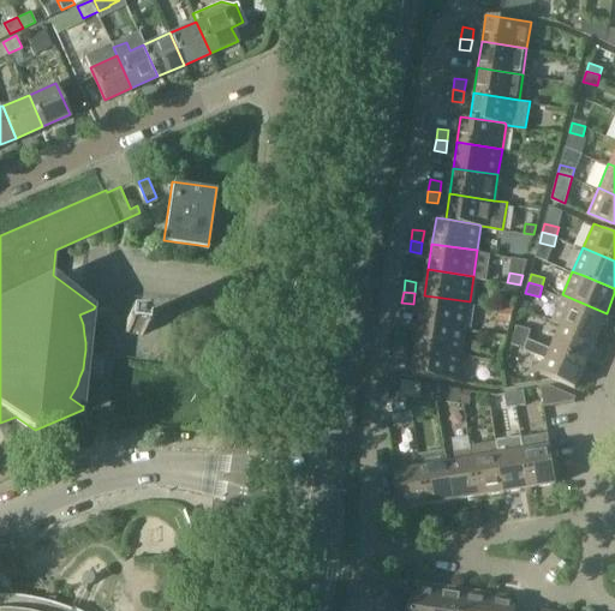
[(562,294),(551,318),(562,323),(596,337),(607,313),(573,299),(562,294)]
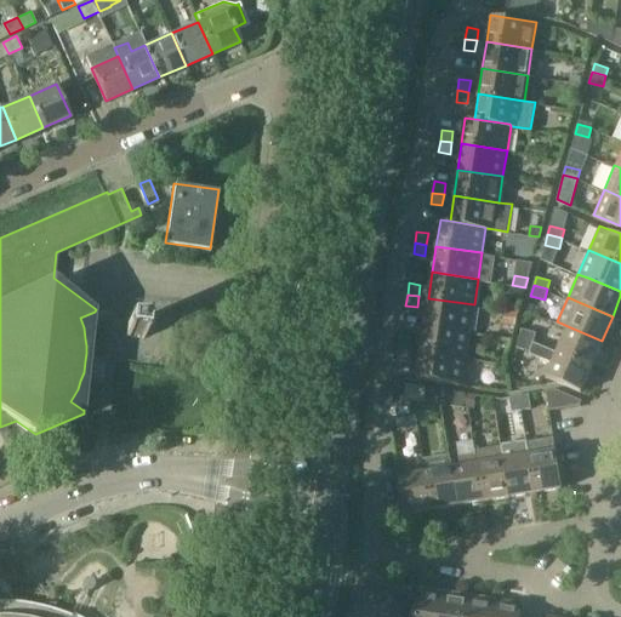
[(474,304),(428,298),(425,324),(471,330),(474,304)]
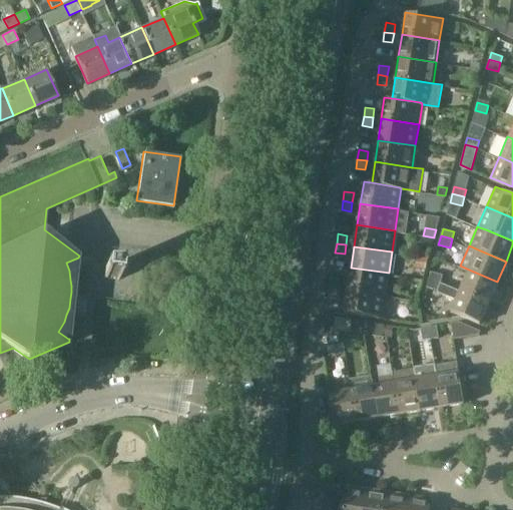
[(105,265),(104,276),(107,276),(107,274),(117,275),(116,277),(119,278),(120,266),(118,266),(117,268),(108,267),(108,265),(105,265)]
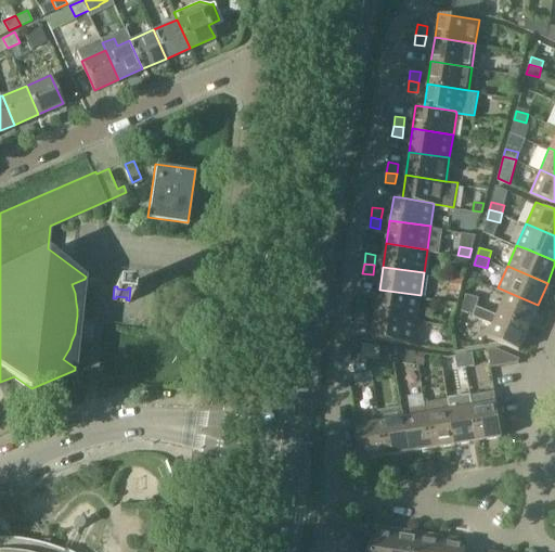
[(421,295),(379,290),(376,312),(416,319),(421,295)]
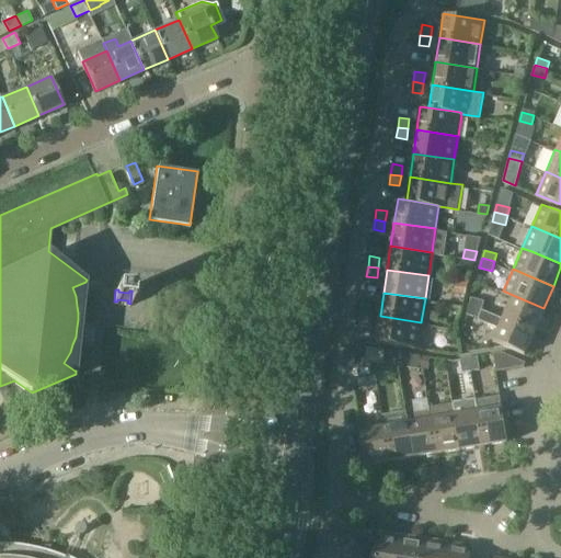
[(504,316),(504,317),(535,330),(544,308),(513,295),(504,316)]
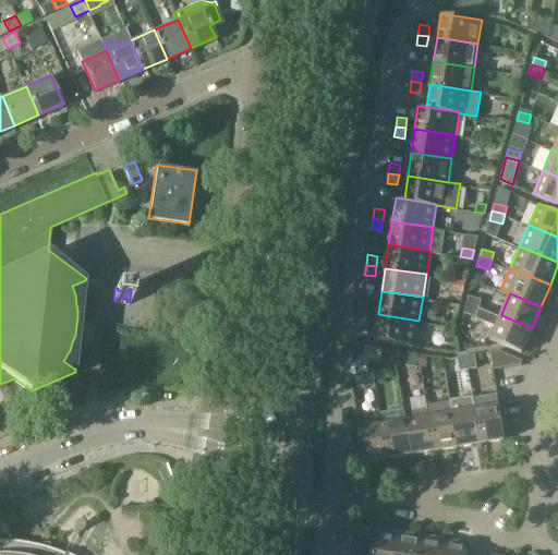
[(468,300),(466,302),(480,305),(482,298),(469,294),(468,300)]
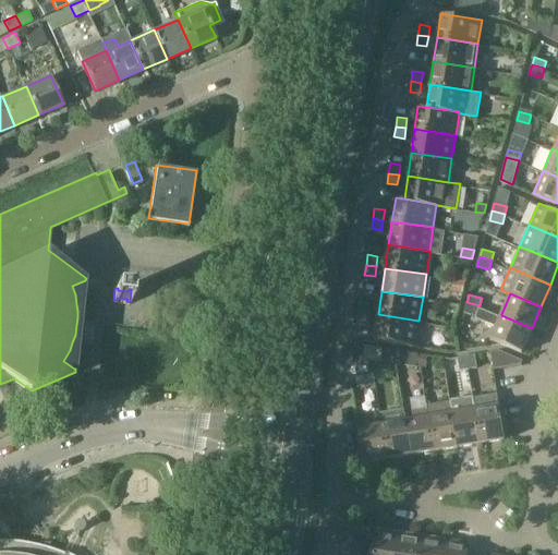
[(361,301),(359,312),(370,313),(371,303),(361,301)]
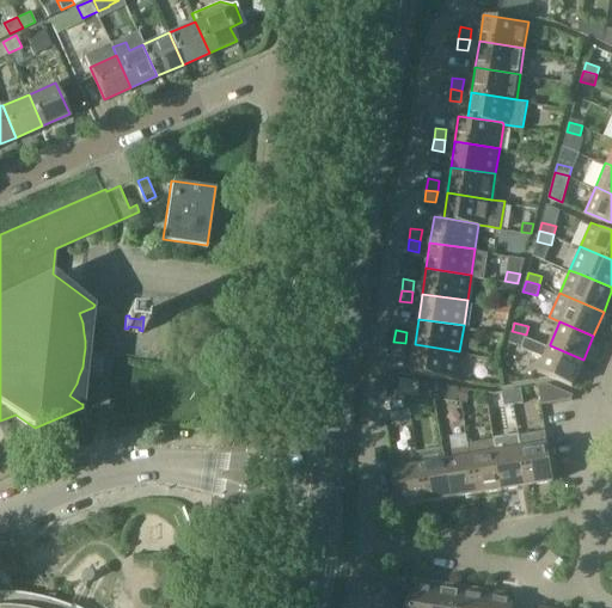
[(526,335),(512,331),(509,342),(524,345),(526,335)]
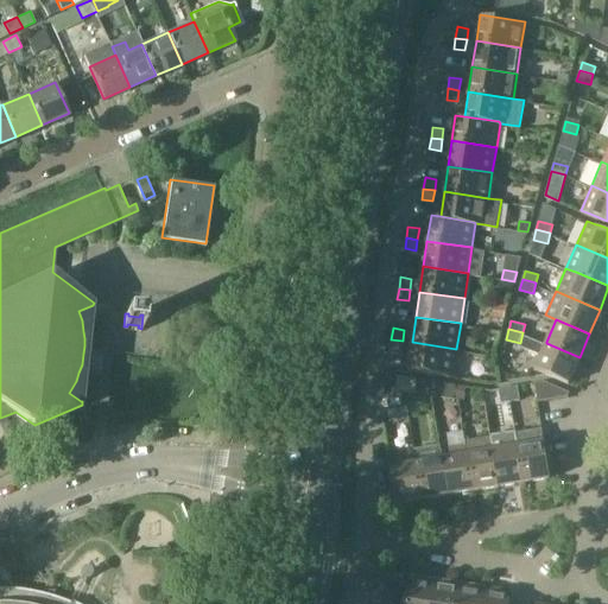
[(580,357),(546,343),(523,332),(520,343),(542,353),(536,367),(569,381),(580,357)]
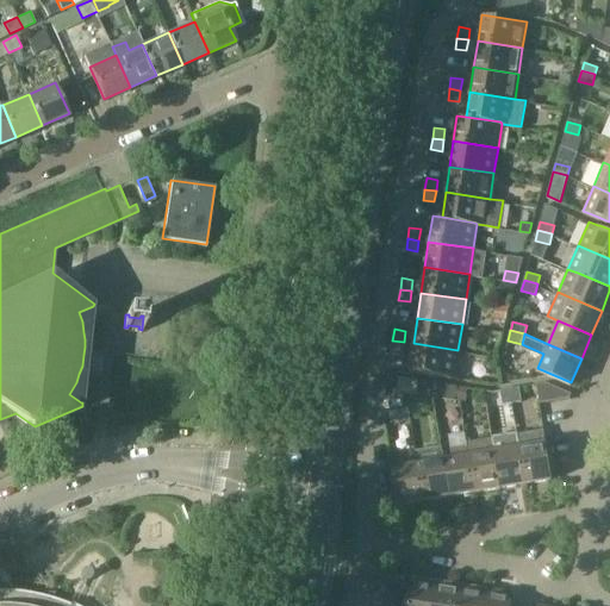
[(402,353),(404,342),(392,341),(391,351),(402,353)]
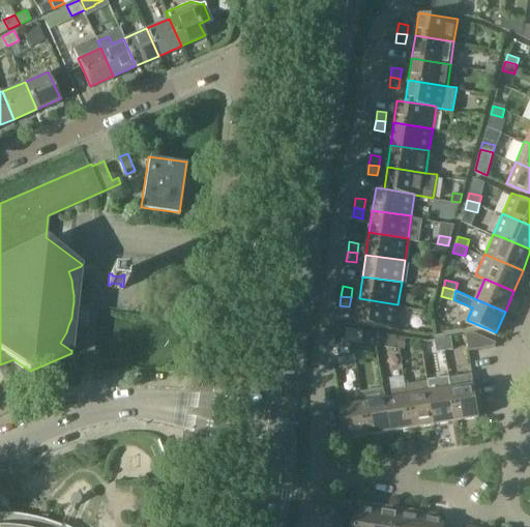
[(398,304),(359,298),(355,321),(394,327),(398,304)]
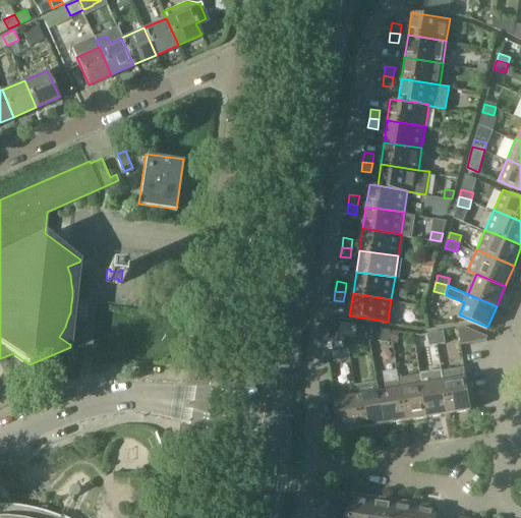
[(349,323),(341,321),(339,333),(347,335),(349,323)]
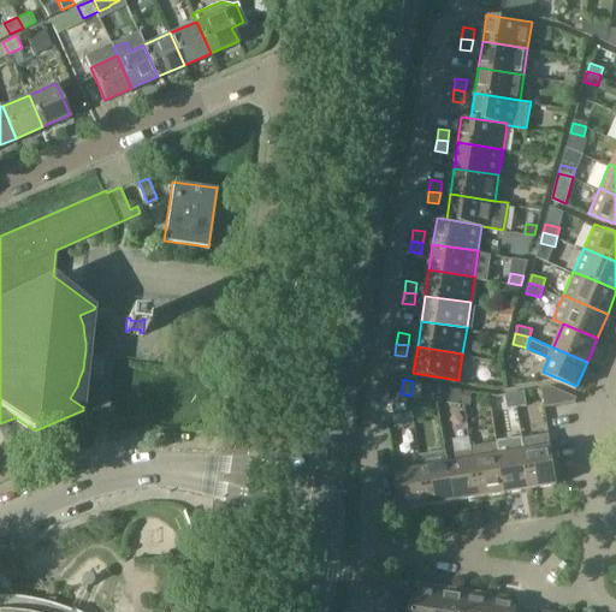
[(413,381),(410,396),(420,397),(422,382),(413,381)]
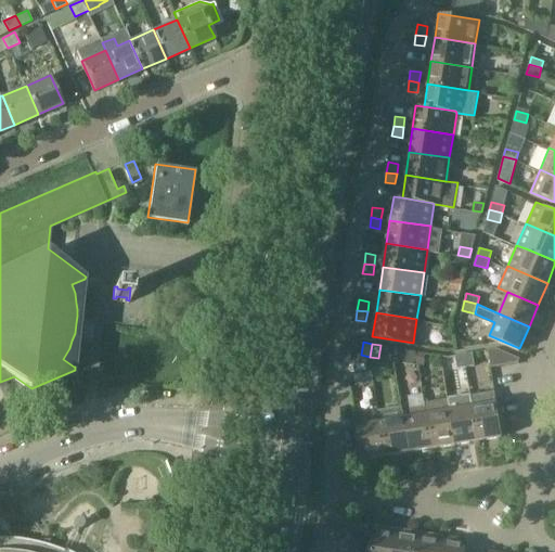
[(404,362),(414,363),(415,350),(407,349),(404,362)]
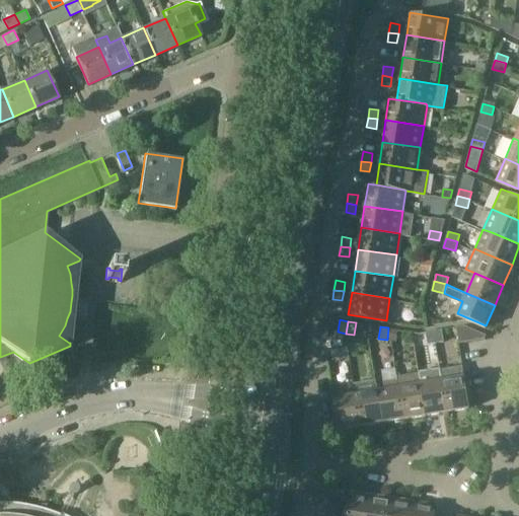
[(441,327),(433,328),(435,341),(443,340),(441,327)]
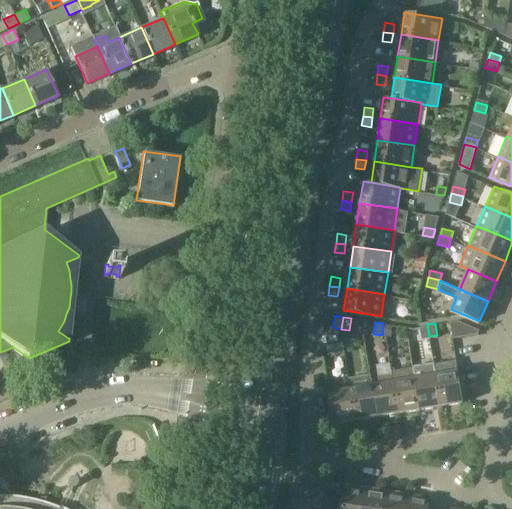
[(422,337),(429,336),(427,324),(420,326),(422,337)]
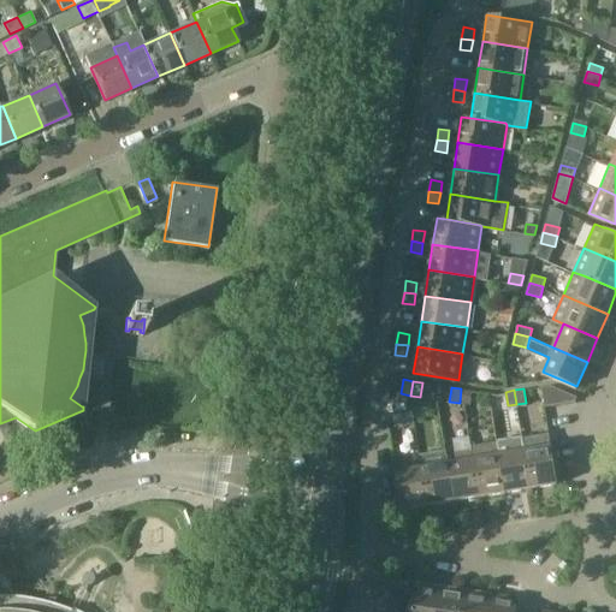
[(525,450),(523,450),(529,486),(557,482),(549,432),(522,435),(525,450)]
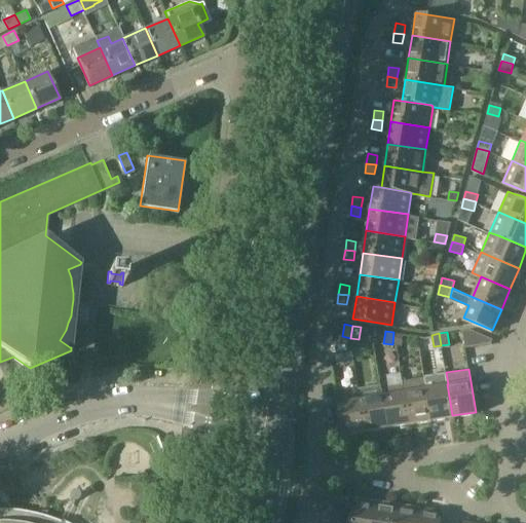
[(430,419),(423,376),(402,379),(403,383),(402,383),(408,423),(430,419)]
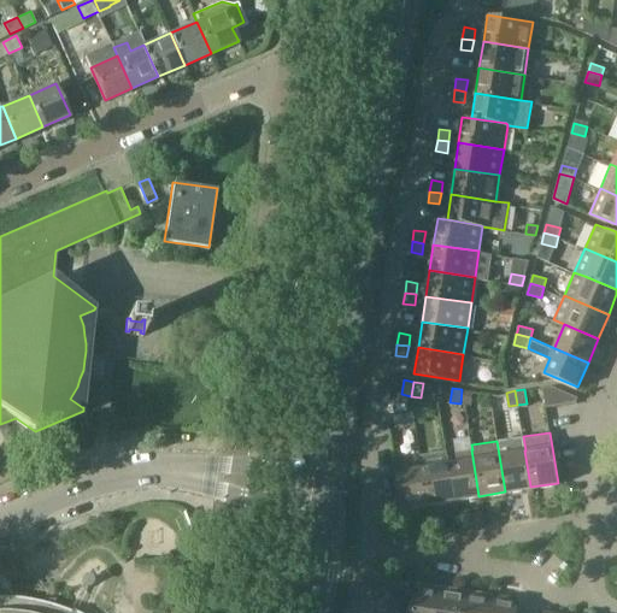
[(530,487),(524,451),(500,454),(498,441),(497,441),(505,491),(530,487)]
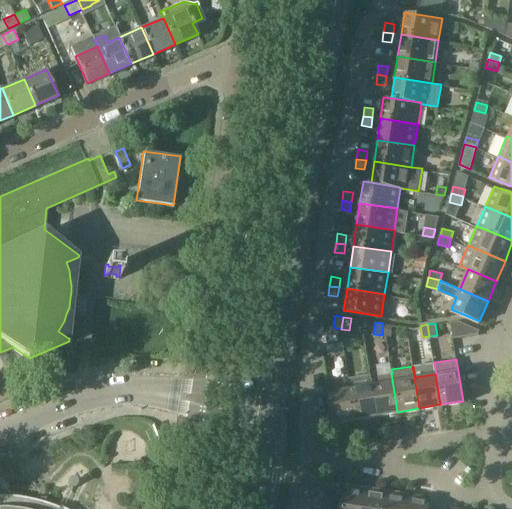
[(379,383),(371,385),(376,415),(397,412),(391,373),(378,375),(379,383)]
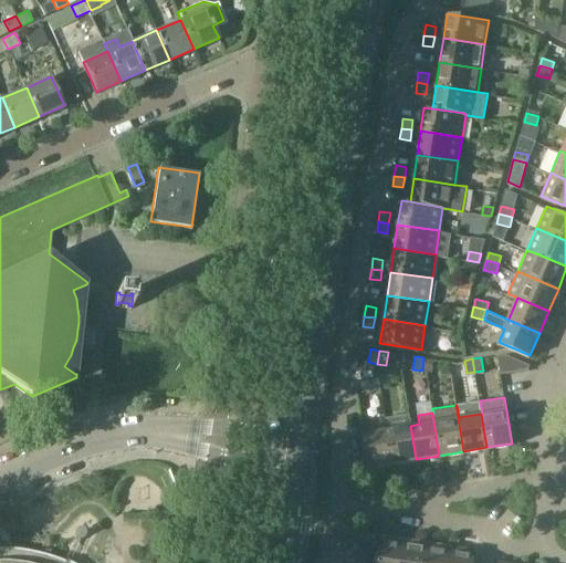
[(410,426),(388,429),(392,462),(416,459),(410,426)]
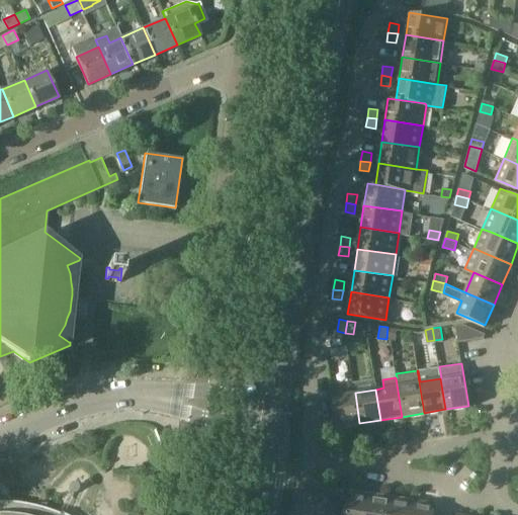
[(338,427),(359,423),(355,393),(333,397),(338,427)]
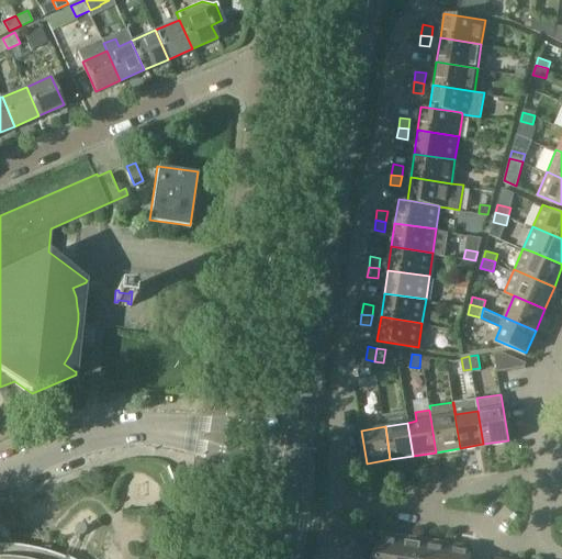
[(398,558),(402,536),(378,533),(375,548),(363,546),(361,558),(398,558)]
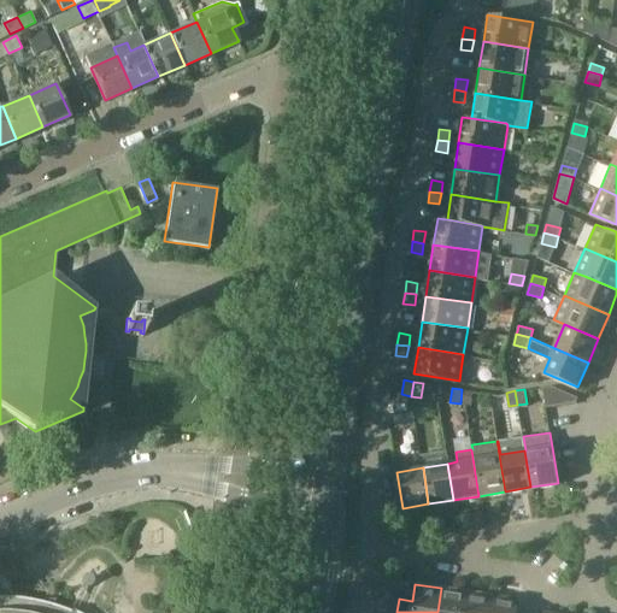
[(463,612),(466,591),(441,588),(438,612),(463,612)]
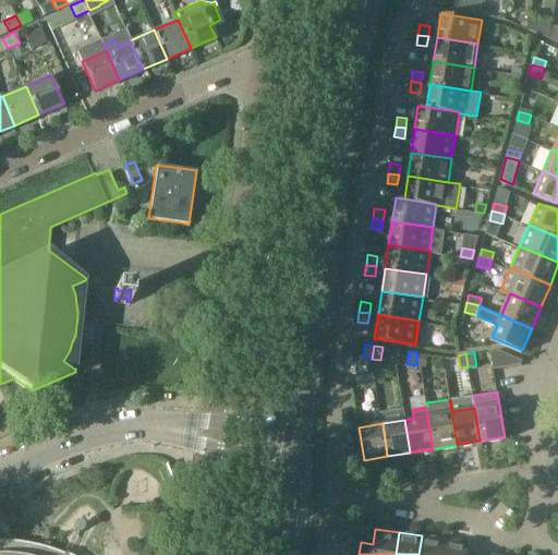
[(14,541),(11,541),(11,537),(10,535),(0,539),(0,554),(70,554),(69,554),(65,553),(49,547),(50,543),(50,542),(35,544),(31,543),(23,542),(14,541)]
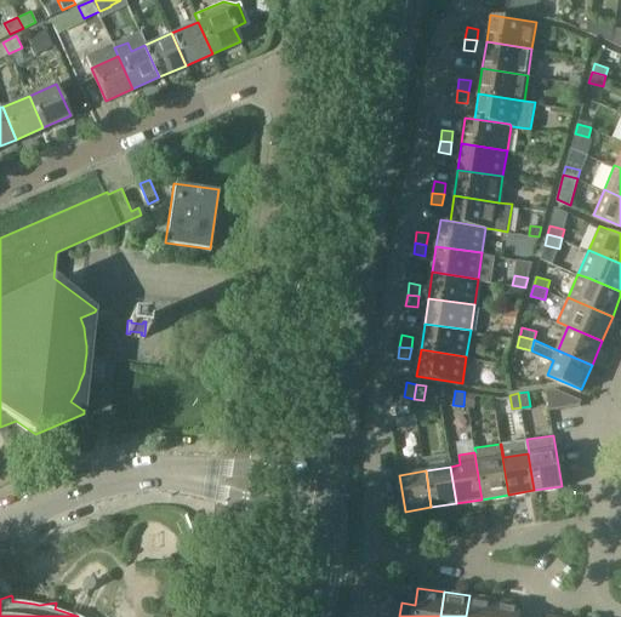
[(493,616),(495,600),(469,595),(466,616),(493,616)]
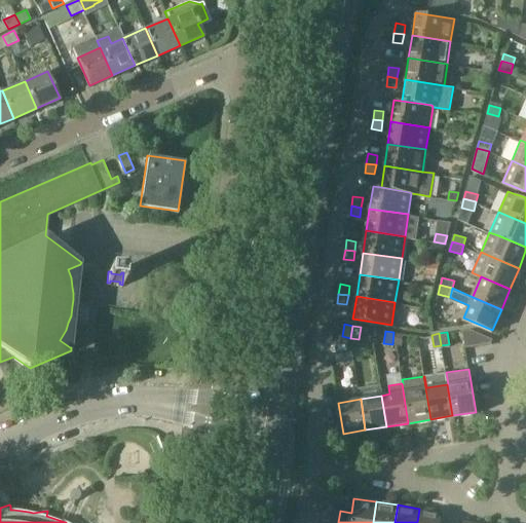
[(440,522),(442,512),(419,509),(417,522),(440,522)]
